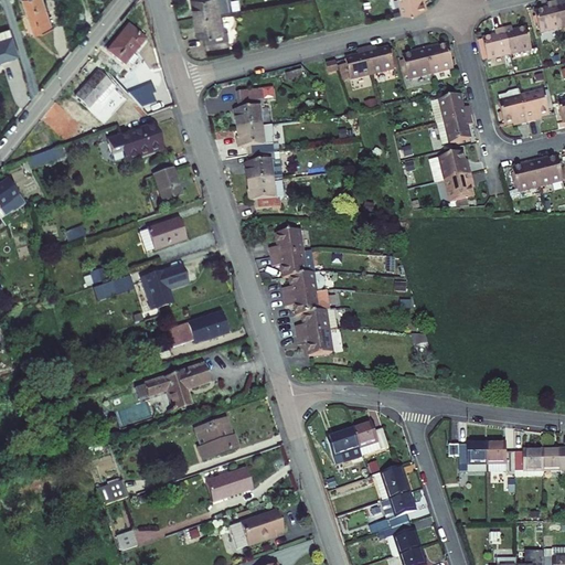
[(22,0),(34,34),(53,28),(43,0),(20,0),(21,0),(22,0)]
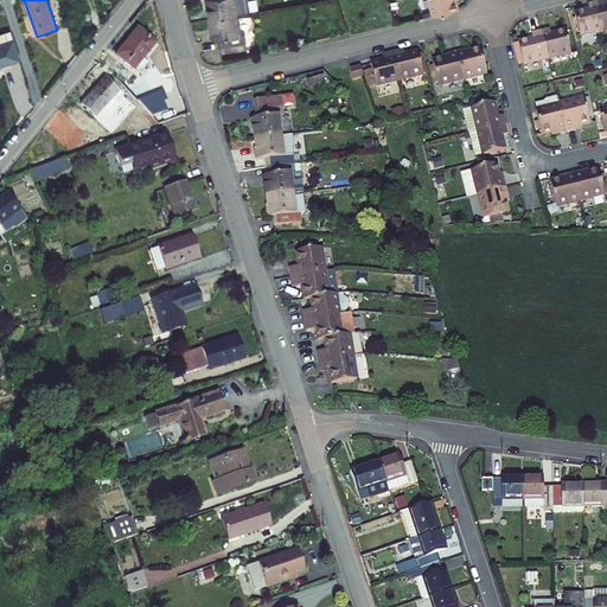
[(204,0),(211,38),(217,38),(218,48),(247,43),(246,34),(243,34),(238,14),(249,12),(247,0),(204,0)]
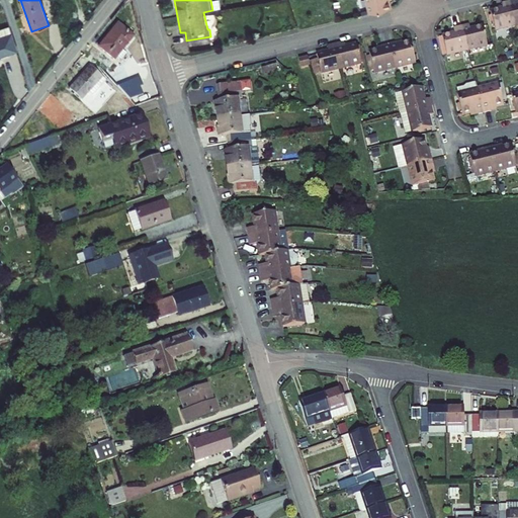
[(365,0),(369,11),(389,7),(386,0),(365,0)]
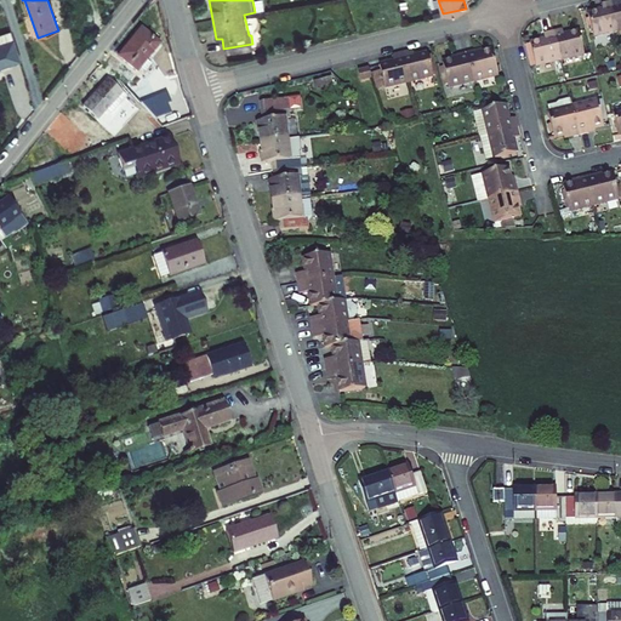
[(620,32),(620,4),(620,0),(600,6),(602,12),(588,16),(594,39),(620,32)]
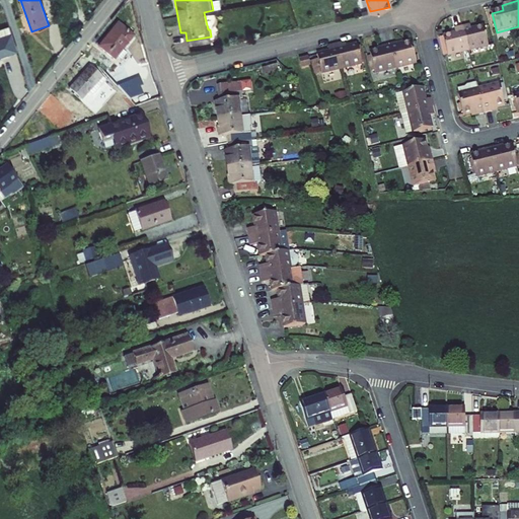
[(26,16),(20,17),(25,31),(30,30),(26,16)]
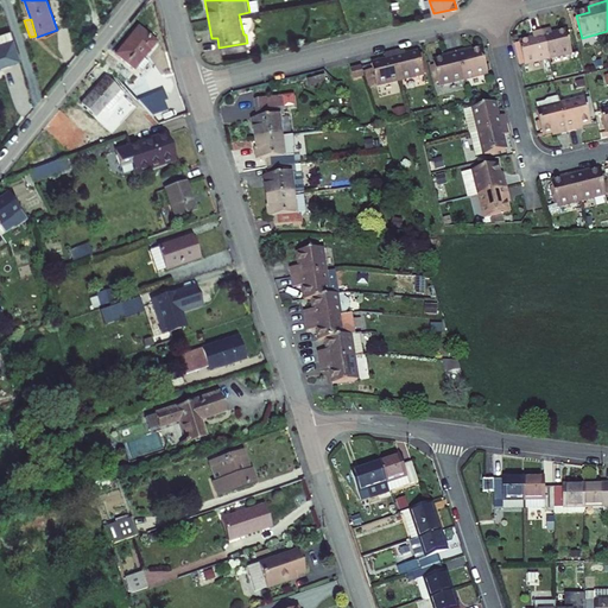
[(115,55),(133,69),(156,42),(138,27),(115,55)]
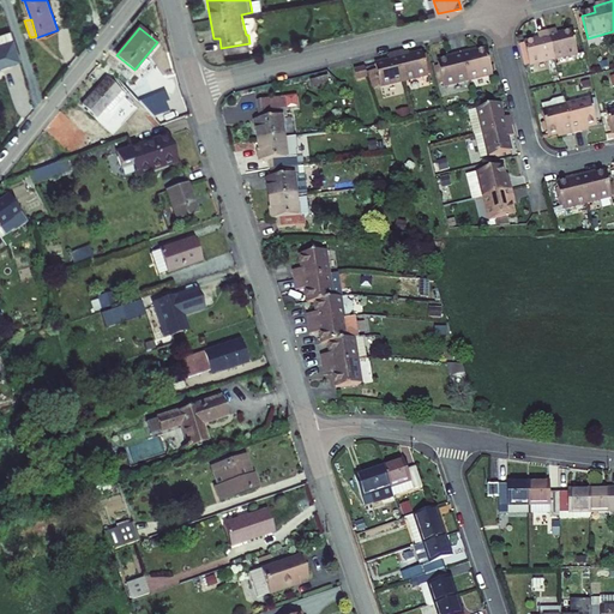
[(540,41),(518,46),(524,67),(579,53),(573,32),(558,36),(557,30),(539,35),(540,41)]
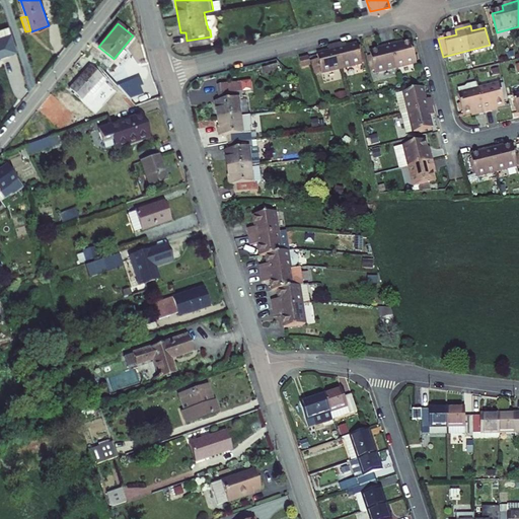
[(0,29),(0,36),(11,33),(9,26),(0,29)]
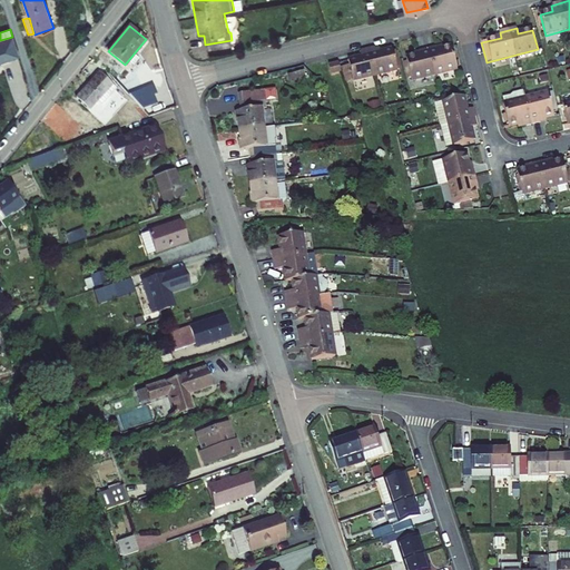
[(0,61),(19,56),(12,37),(0,40),(0,61)]
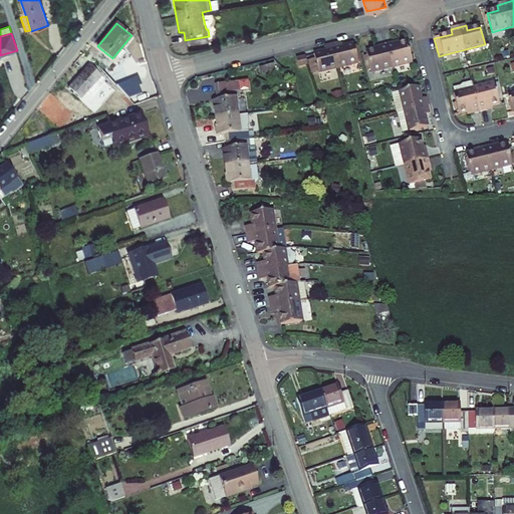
[(379,49),(366,52),(371,73),(413,63),(407,43),(396,46),(394,40),(378,44),(379,49)]
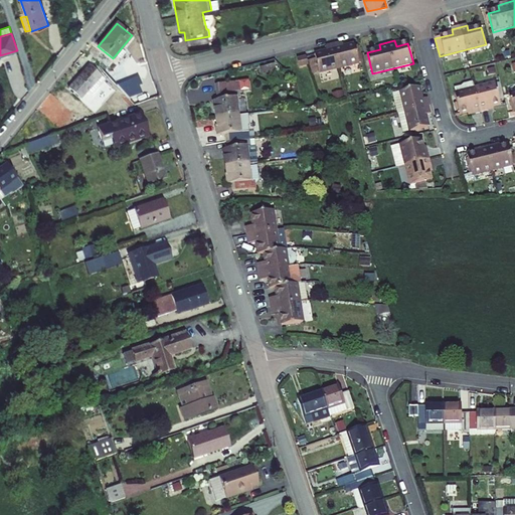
[(325,51),(314,54),(319,74),(359,63),(354,43),(342,46),(341,42),(324,46),(325,51)]
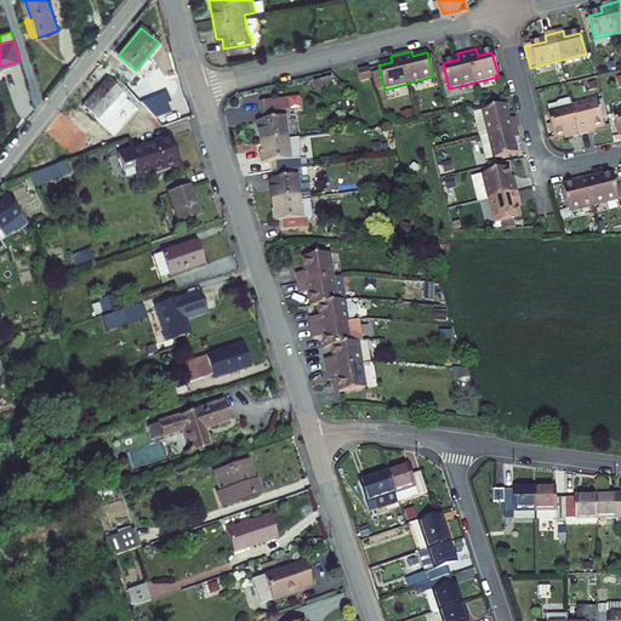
[(369,68),(358,70),(360,83),(372,79),(369,68)]
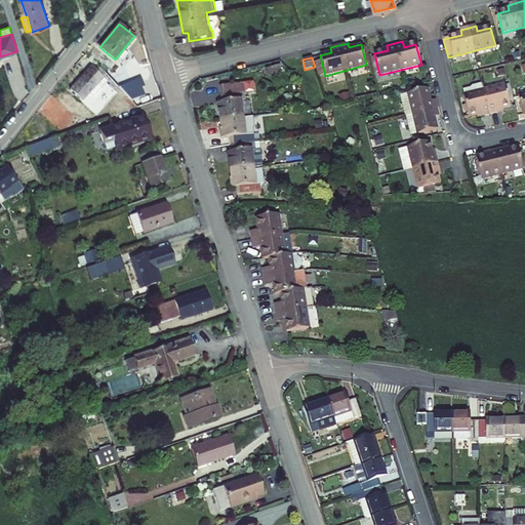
[(90,67),(70,90),(81,101),(88,92),(103,77),(90,67)]
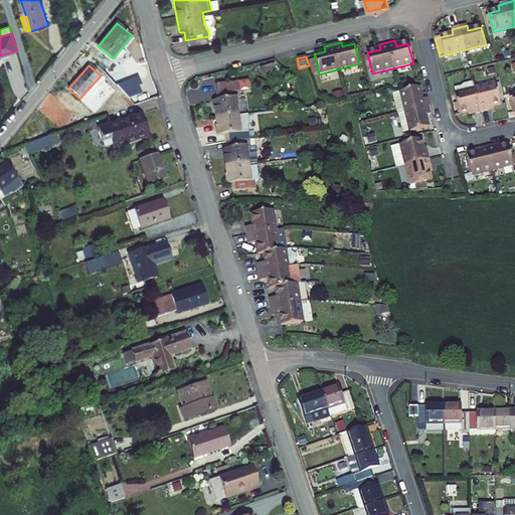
[(87,91),(92,95),(105,80),(101,75),(87,91)]
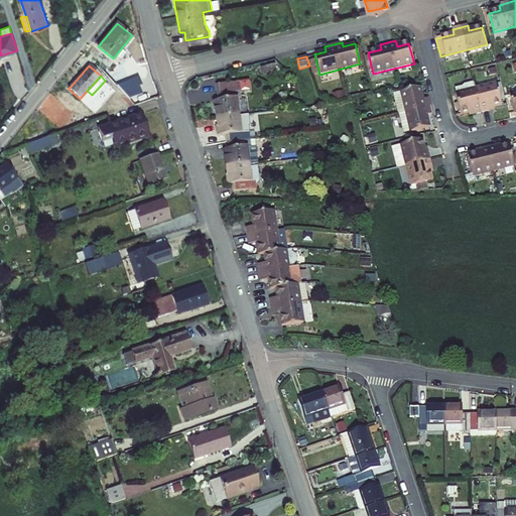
[(144,88),(138,76),(121,86),(132,95),(144,88)]
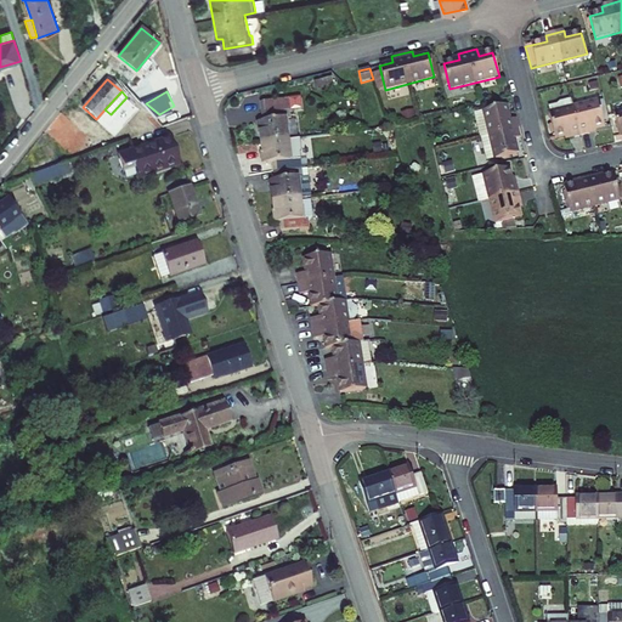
[(598,97),(549,109),(555,134),(569,130),(571,136),(592,130),(591,126),(605,123),(598,97)]
